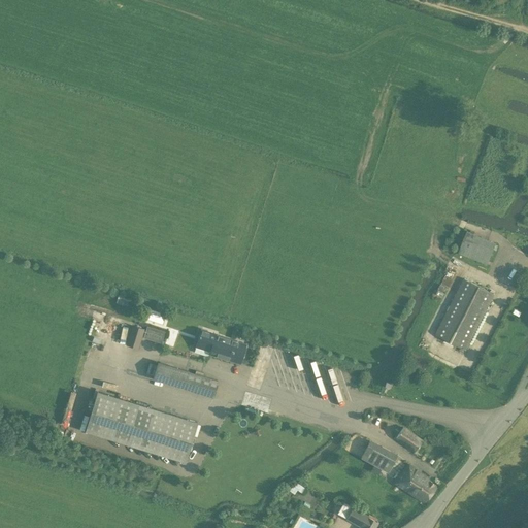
[(467,232),(458,254),(487,265),(496,243),(467,232)]
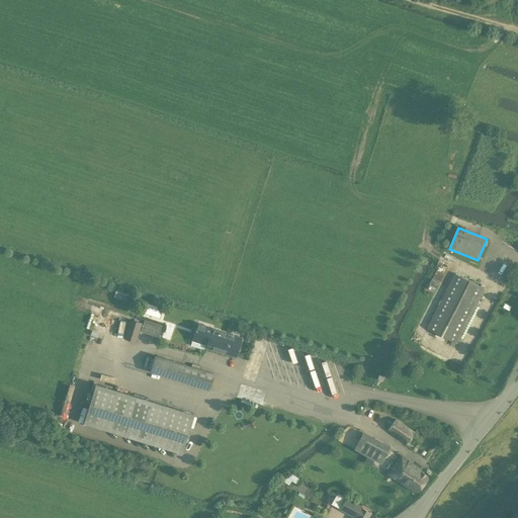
[(456,343),(485,288),(456,273),(428,329),(456,343)]
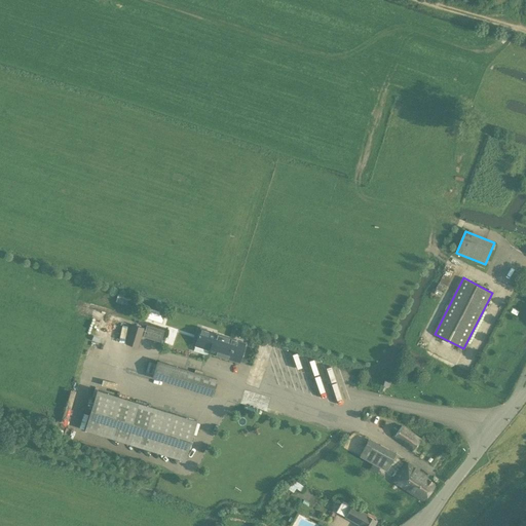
[(119,296),(117,302),(133,307),(135,300),(119,296)]
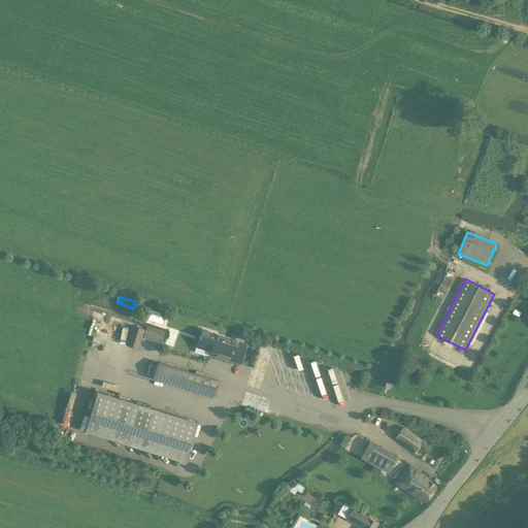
[(106,335),(112,334),(107,317),(101,319),(106,335)]
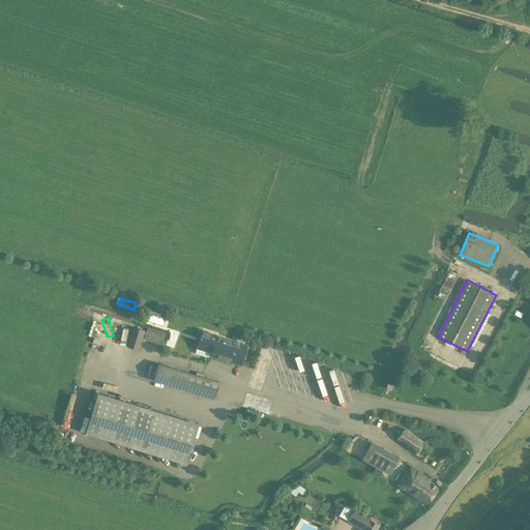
[(145,340),(165,344),(167,331),(147,327),(145,340)]
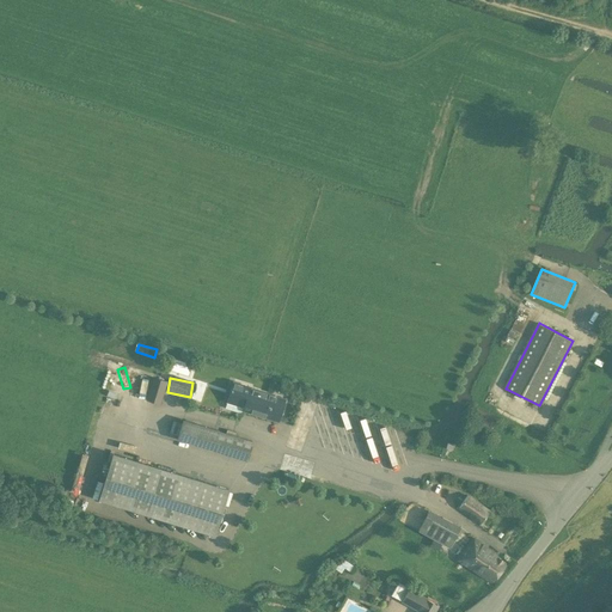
[(160,404),(166,384),(153,379),(147,399),(160,404)]
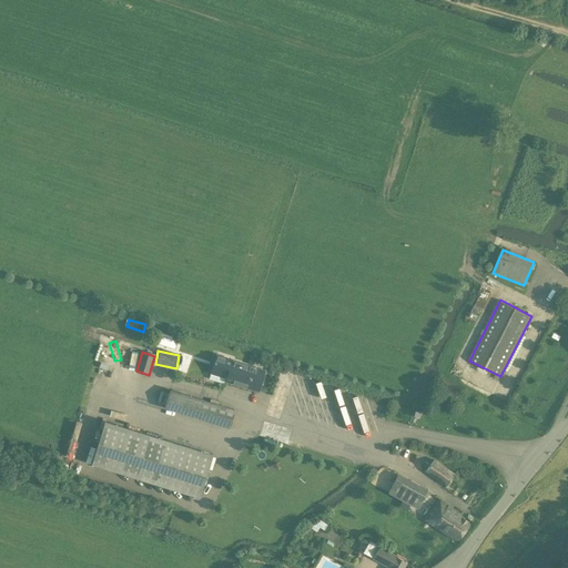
[(212,371),(227,376),(225,381),(257,391),(264,371),(232,361),(232,359),(216,355),(212,371)]
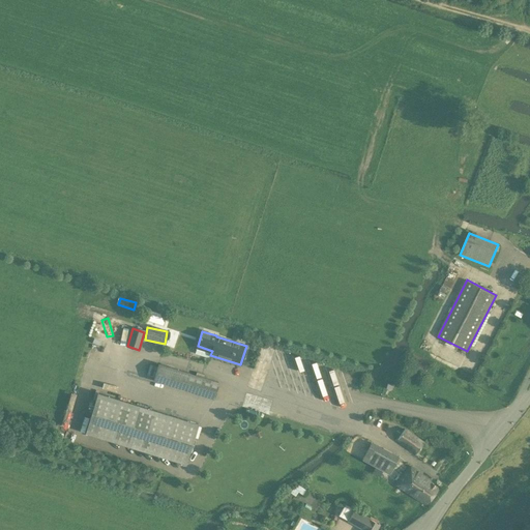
[(261,384),(271,352),(267,351),(256,382),(261,384)]
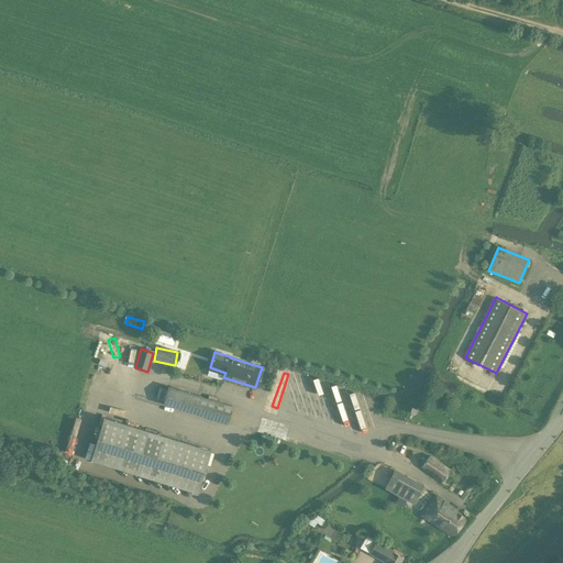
[(363,421),(352,386),(345,388),(343,384),(337,386),(348,422),(356,420),(357,423),(363,421)]
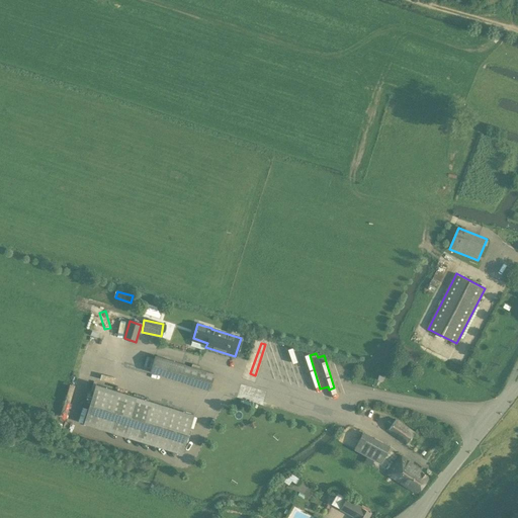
[(151,368),(154,358),(147,356),(144,366),(151,368)]
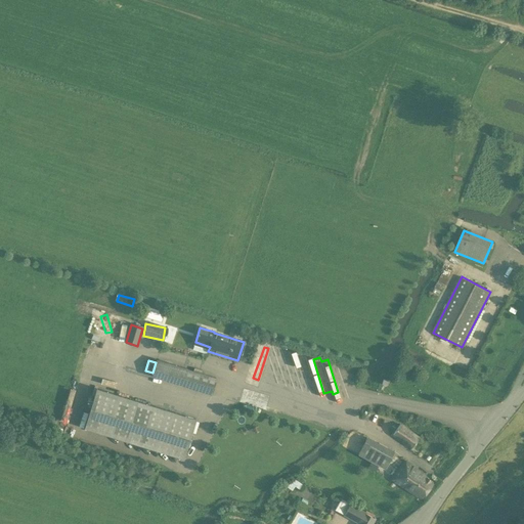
[(193,372),(157,360),(156,362),(153,373),(151,376),(211,394),(216,378),(201,374),(202,370),(194,368),(193,372)]
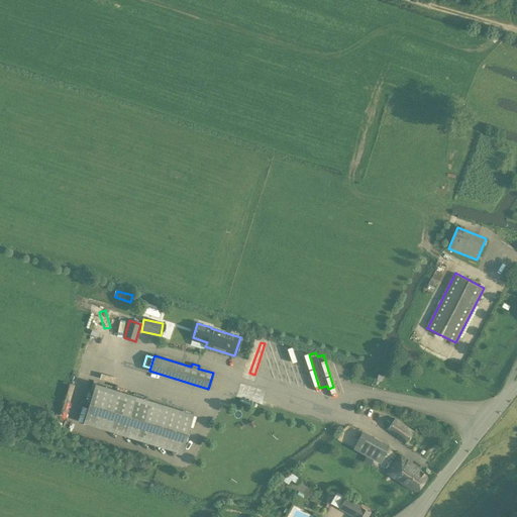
[(336,359),(330,360),(336,393),(342,392),(336,359)]
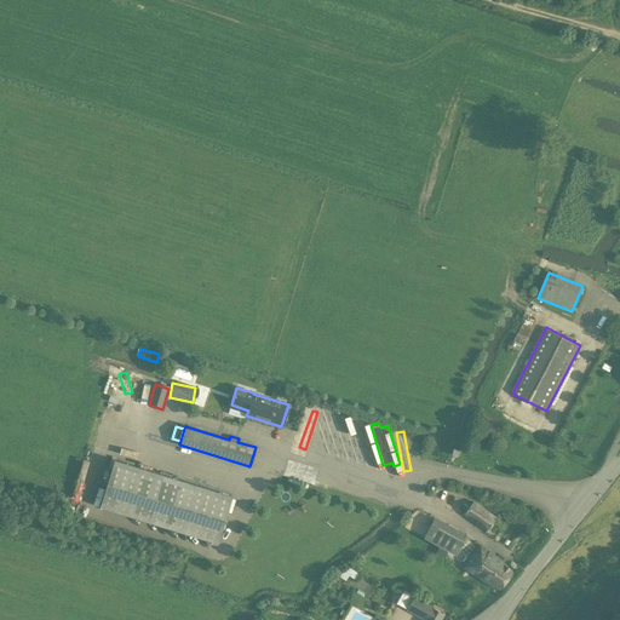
[(223,522),(227,523),(229,515),(225,515),(231,495),(115,460),(101,506),(217,541),(223,522)]
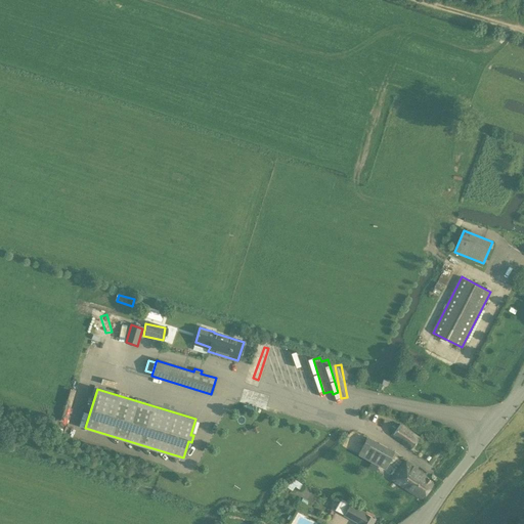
[(411,448),(419,438),(400,425),(393,435),(411,448)]
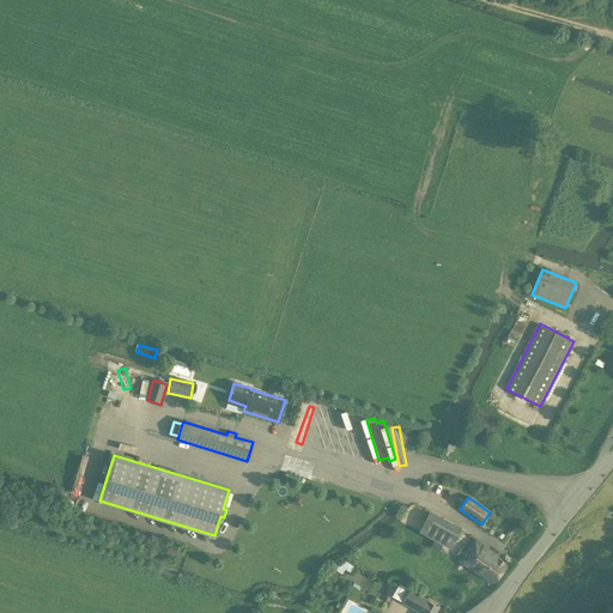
[(432,510),(420,530),(453,548),(465,528),(432,510)]
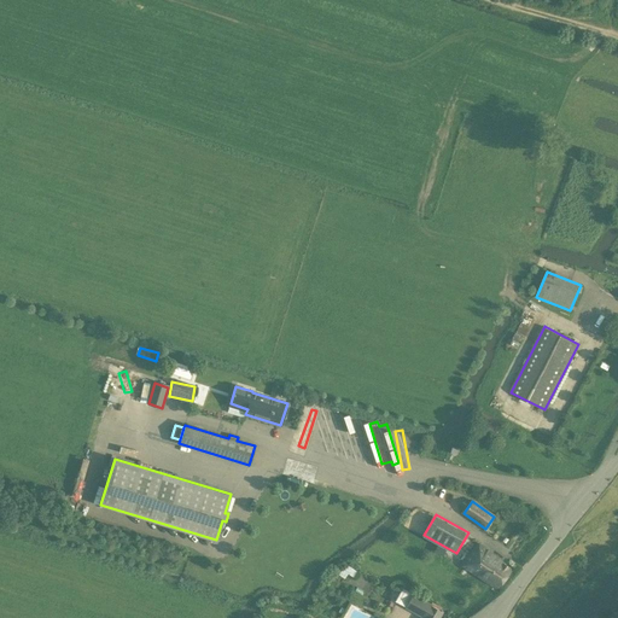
[(485,582),(501,561),(477,542),(474,544),(477,546),(461,565),(485,582)]
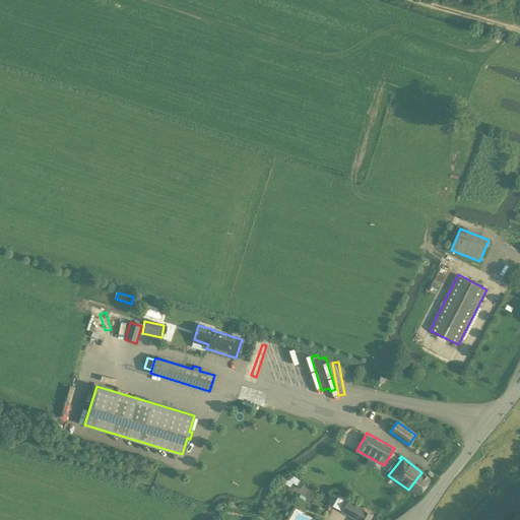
[(426,475),(421,472),(408,490),(418,497),(431,480),(426,475)]
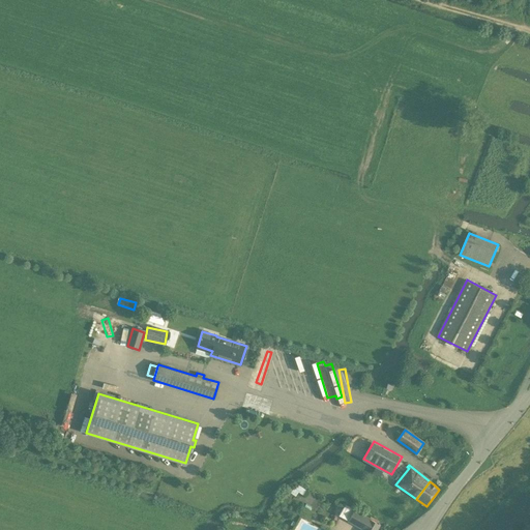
[(303,496),(306,491),(296,483),(291,492),(295,496),(298,492),(303,496)]
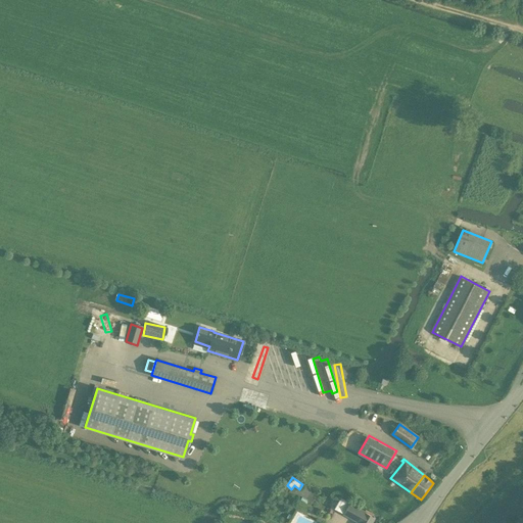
[(372,522),(375,518),(349,504),(339,498),(334,509),(359,522),(358,522),(372,522)]
